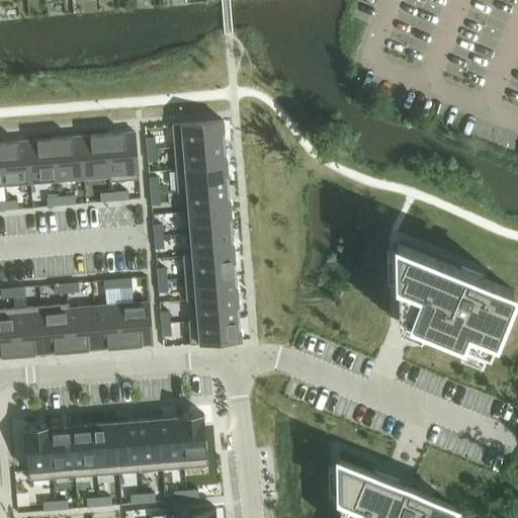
[(224,120),(172,124),(174,148),(226,144),(224,120)]
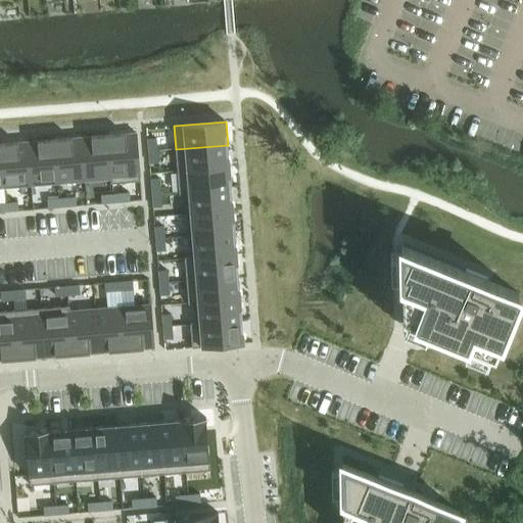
[(137,133),(108,135),(112,183),(141,181),(137,133)]
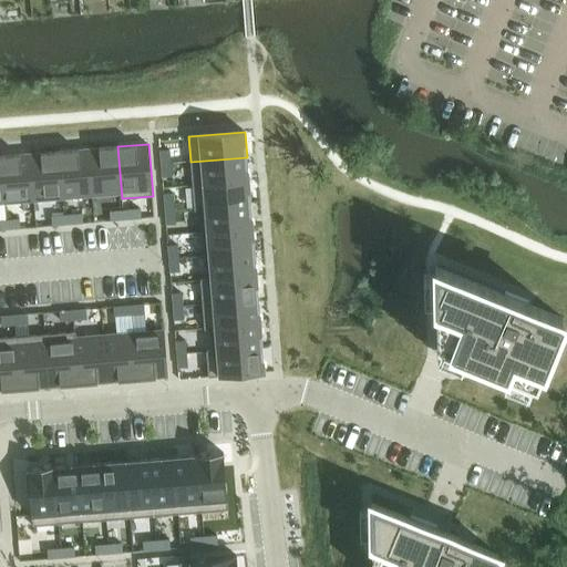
[(117,146),(89,150),(92,196),(121,194),(121,198),(122,198),(117,146)]
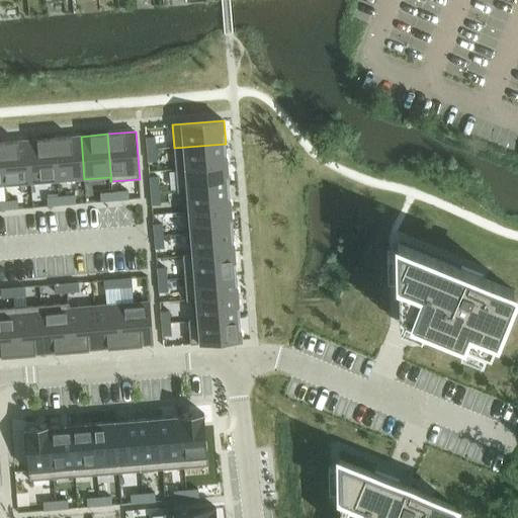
[(81,137),(55,139),(58,181),(84,179),(81,137)]
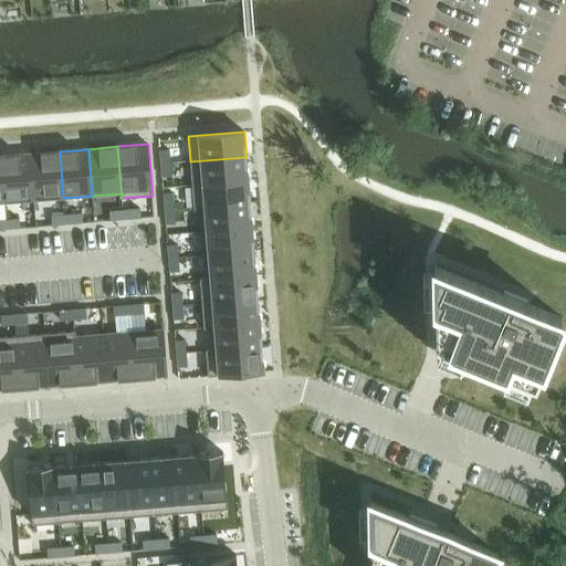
[(169,149),(160,150),(161,164),(170,163),(169,149)]
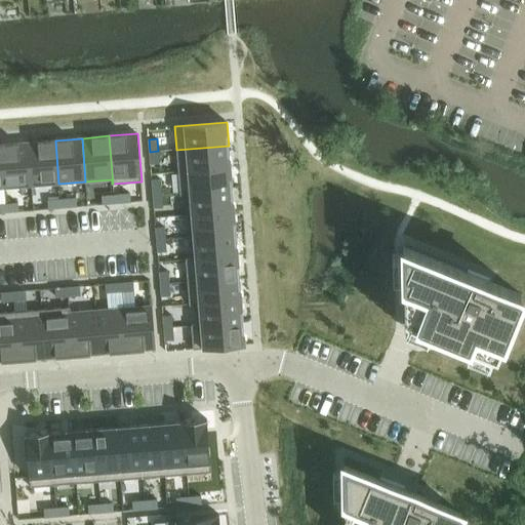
[(55,140),(28,143),(32,186),(58,184),(55,140)]
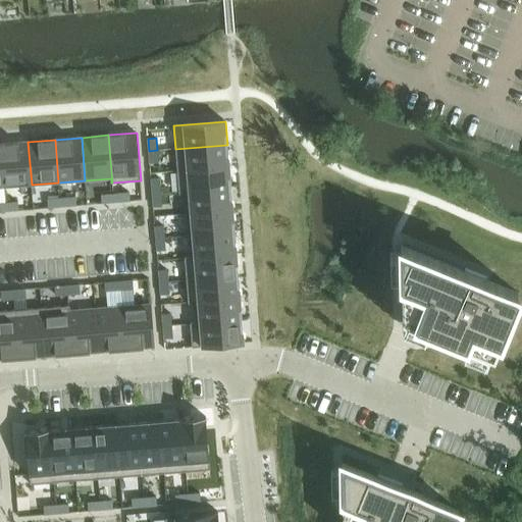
[(28,142),(1,144),(5,187),(32,185),(28,142)]
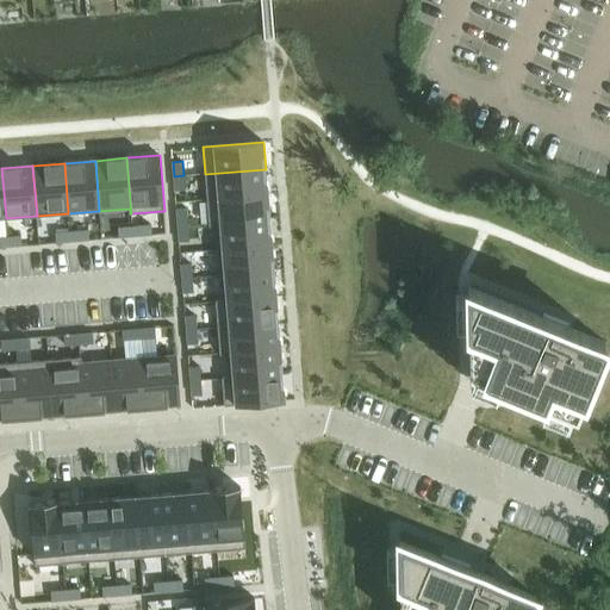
[(266,169),(205,174),(207,199),(268,194),(266,169)]
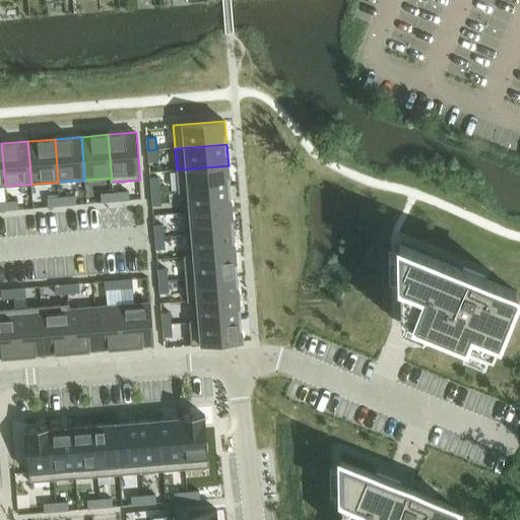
[(156,149),(148,150),(149,163),(157,161),(156,149)]
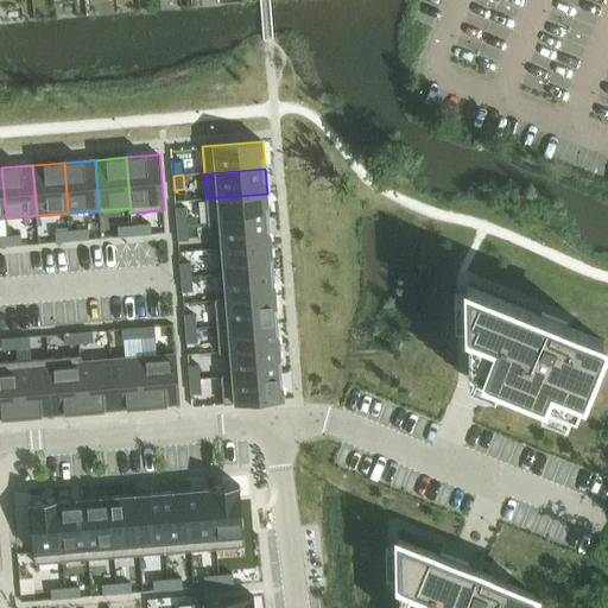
[(267,194),(207,198),(209,225),(270,220),(267,194)]
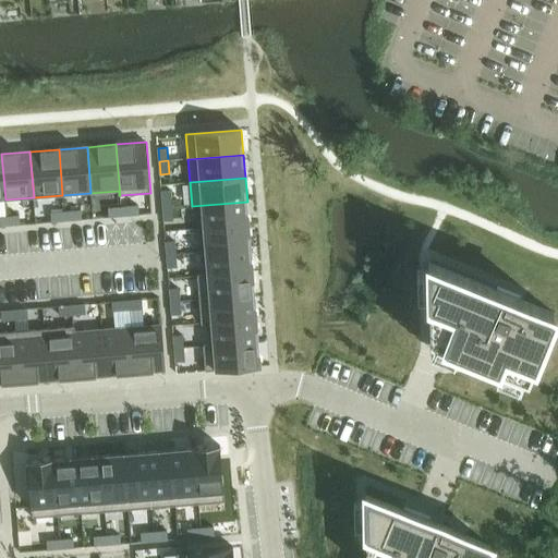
[(170,190),(161,191),(164,208),(172,207),(170,190)]
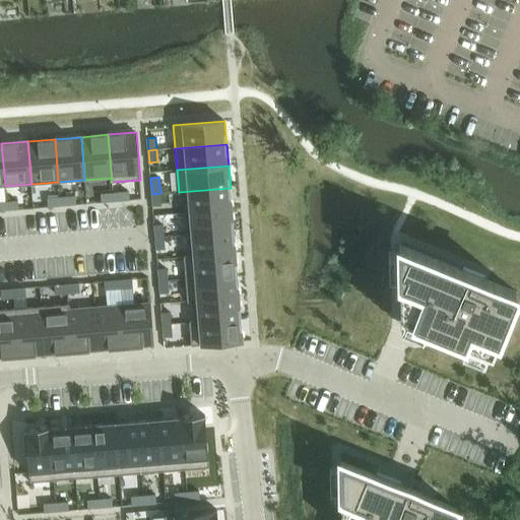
[(231,188),(179,192),(179,193),(184,192),(185,213),(232,209),(231,188)]
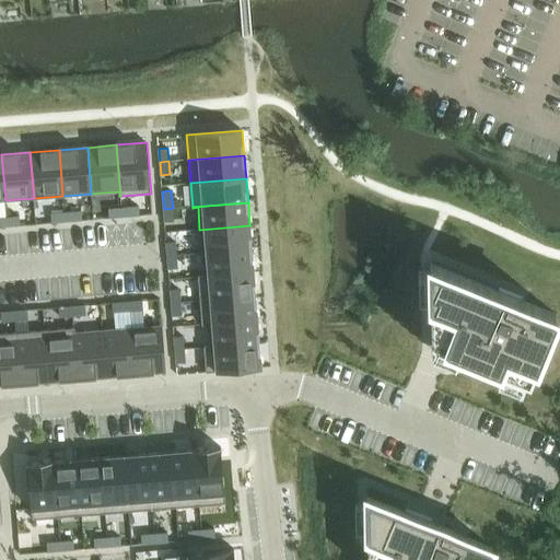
[(139,207),(121,208),(123,217),(140,216),(139,207)]
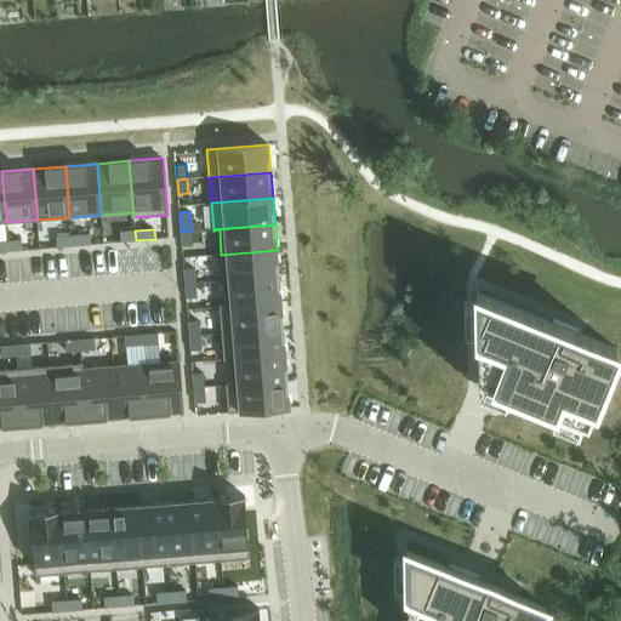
[(135,231),(120,232),(121,241),(136,240),(135,231)]
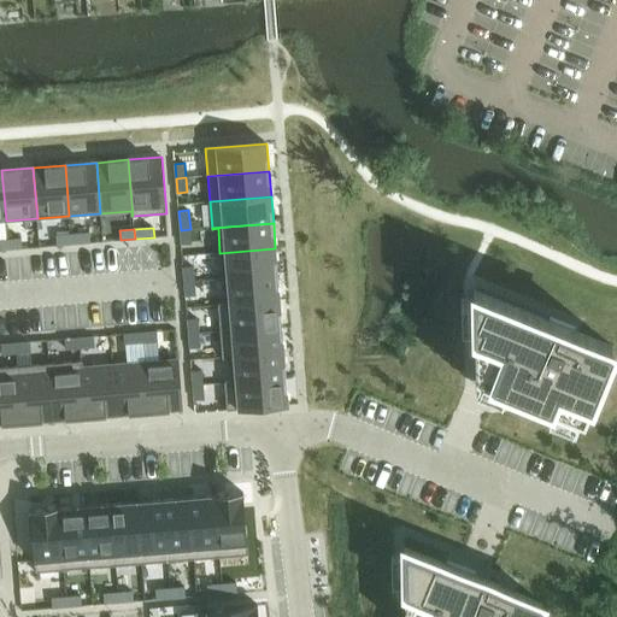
[(191,229),(181,230),(182,245),(192,244),(191,229)]
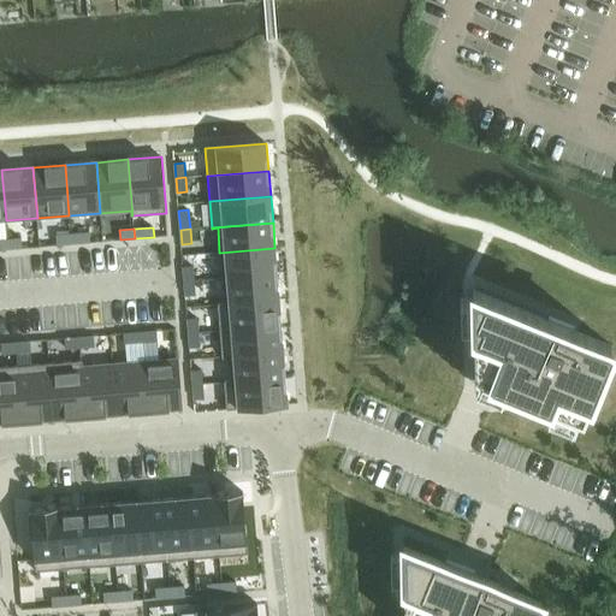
[(89,232),(70,234),(71,244),(90,242),(89,232)]
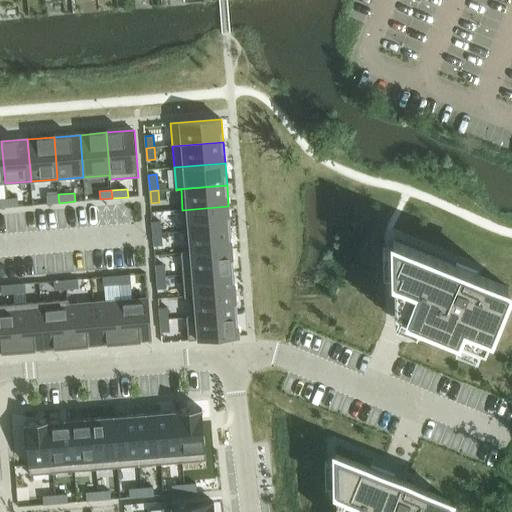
[(58,194),(47,195),(47,204),(59,203),(58,194)]
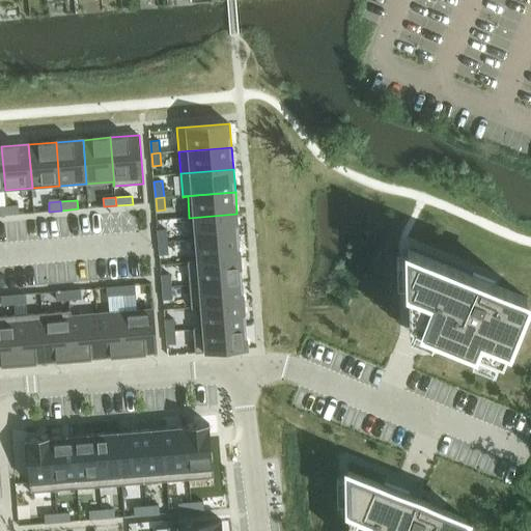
[(19,205),(6,206),(7,215),(19,214),(19,205)]
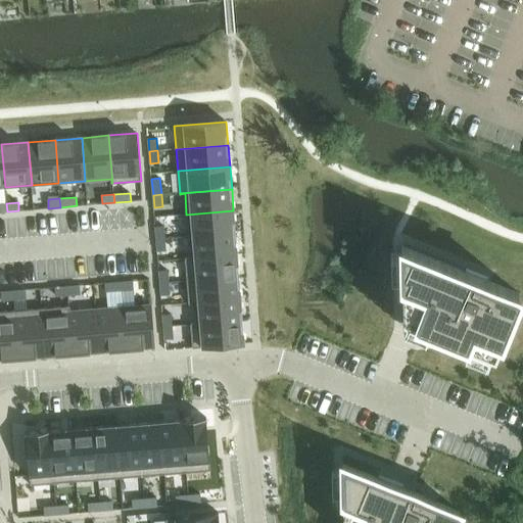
[(233,210),(186,215),(188,236),(235,233),(233,210)]
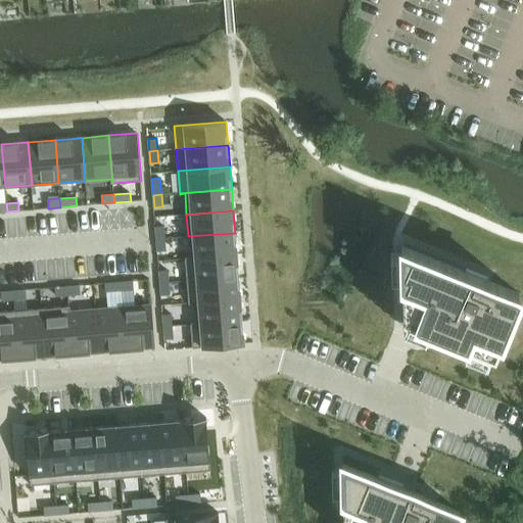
[(163,226),(155,227),(156,239),(164,238),(163,226)]
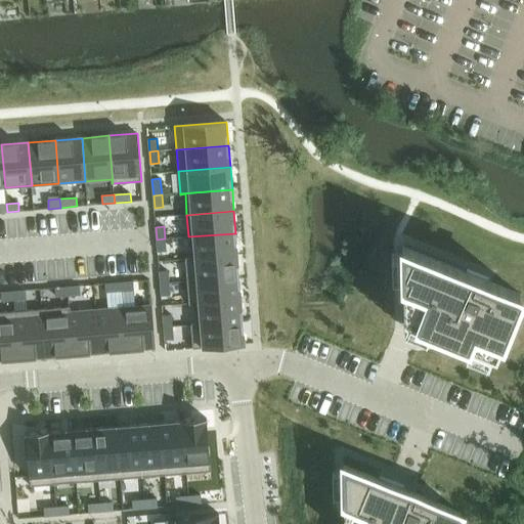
[(190,258),(185,258),(185,259),(237,255),(235,233),(188,236),(190,258)]
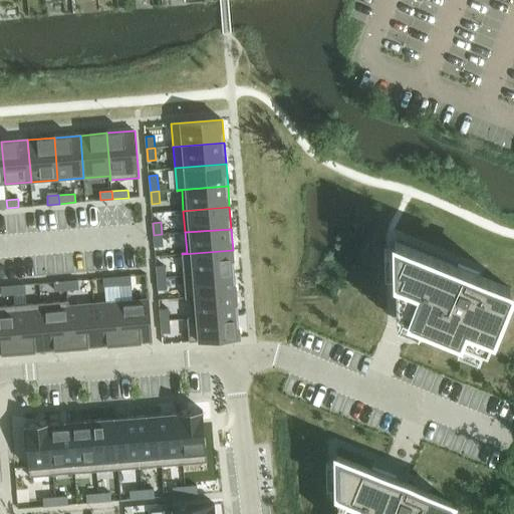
[(162,234),(154,235),(155,247),(163,246),(162,234)]
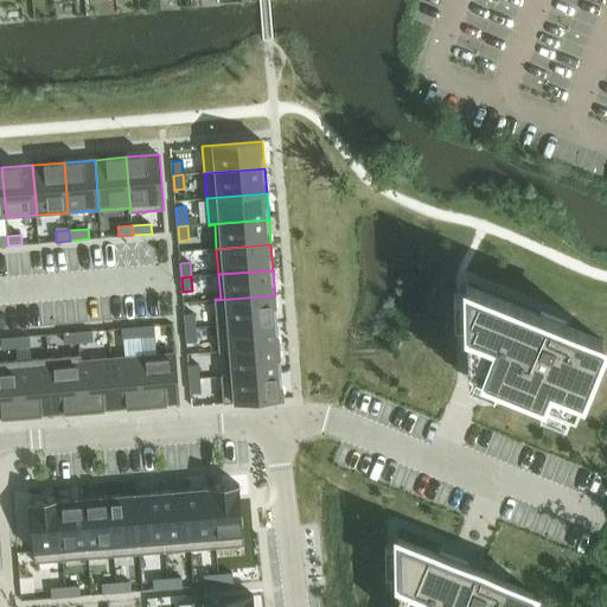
[(537,314),(466,286),(467,368),(504,382),(524,390),(525,390),(574,410),(602,340),(569,327),(566,326),(540,315),(537,314)]
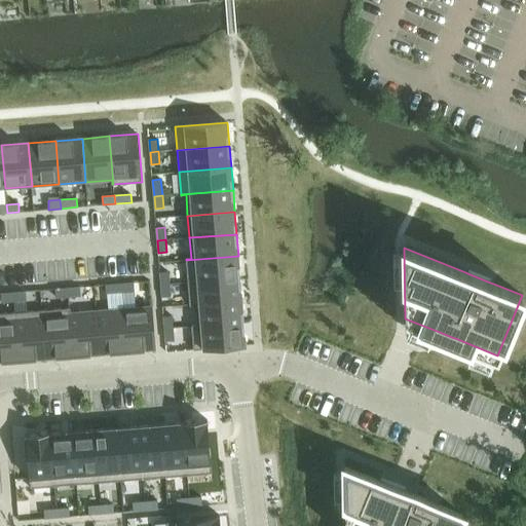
[(238,256),(186,260),(188,283),(240,278),(238,256)]
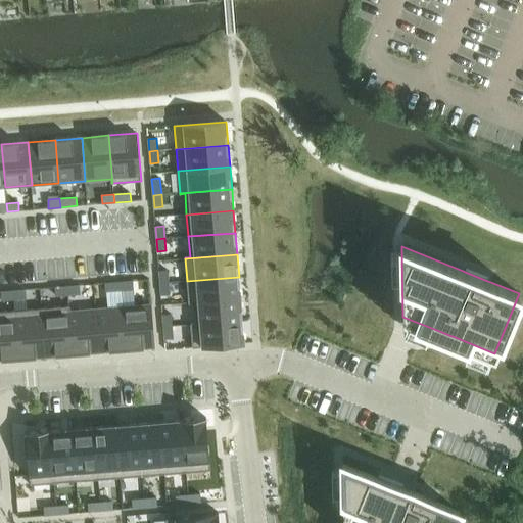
[(168,271),(159,271),(160,283),(169,282),(168,271)]
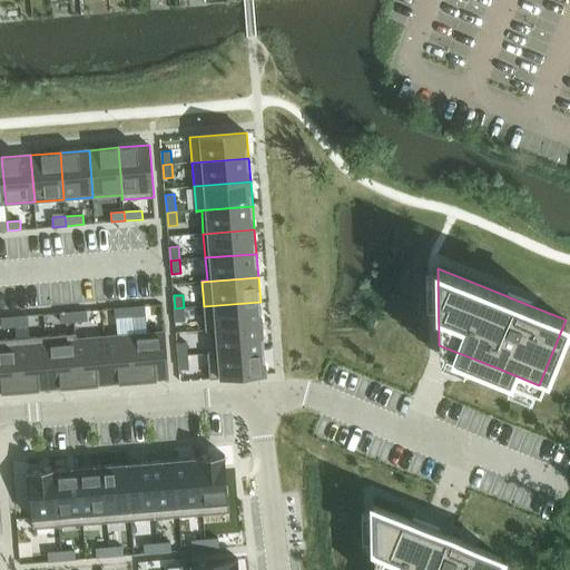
[(261,302),(204,306),(206,330),(263,325),(261,302)]
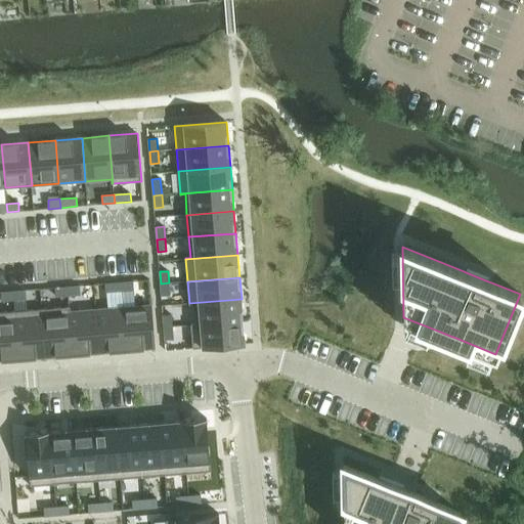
[(133,281),(121,282),(122,291),(134,290),(133,281)]
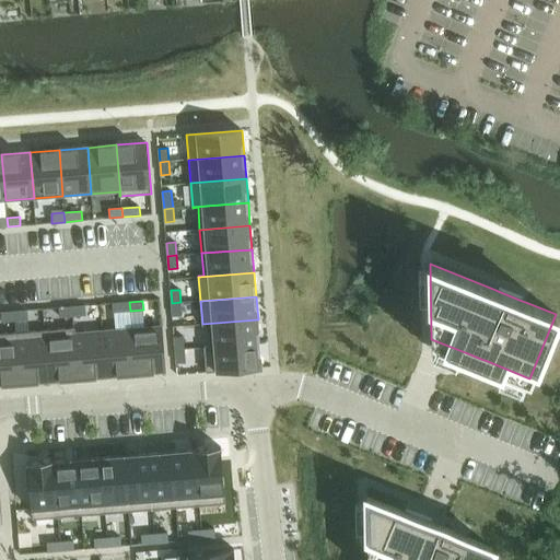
[(129,302),(113,304),(113,313),(130,311),(129,302)]
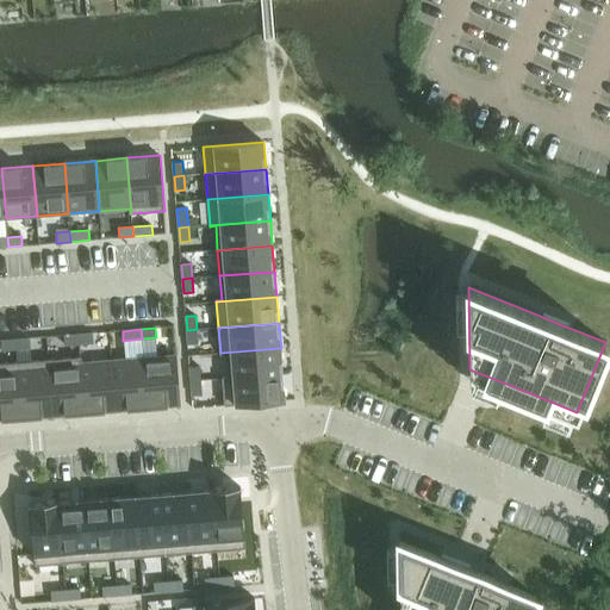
[(197,329),(187,330),(188,344),(198,343),(197,329)]
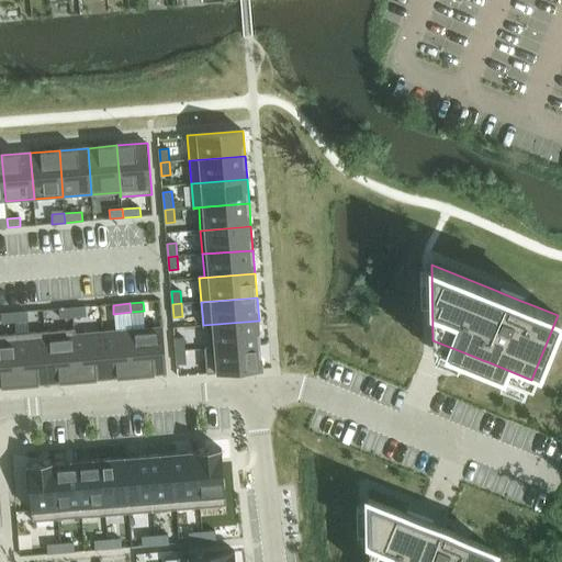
[(86,307),(72,308),(72,317),(86,316),(86,307)]
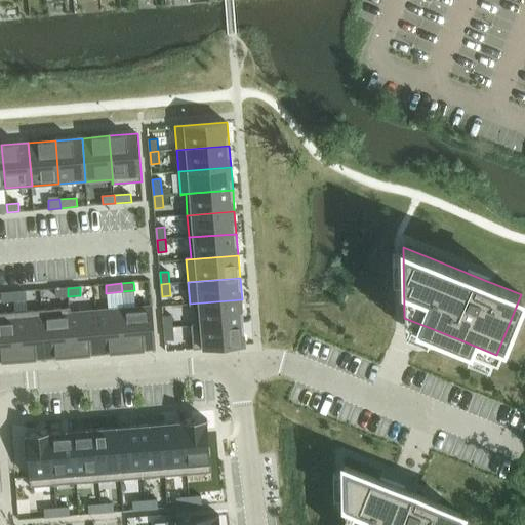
[(68,288),(55,289),(56,297),(68,296),(68,288)]
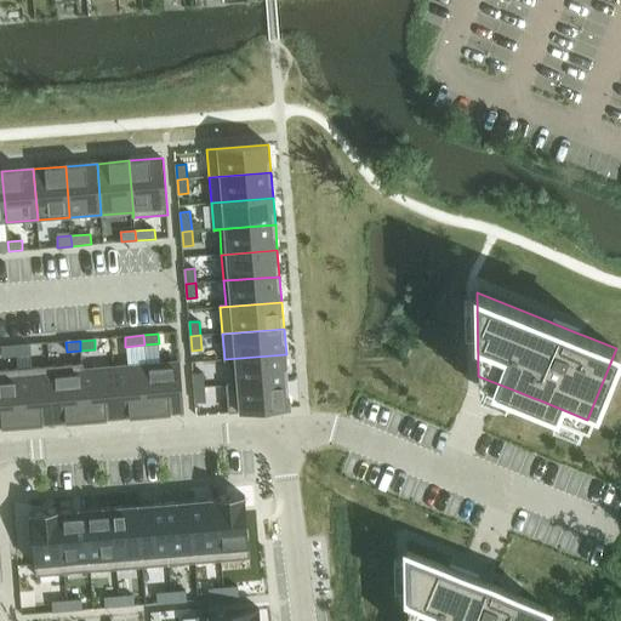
[(30,345),(16,346),(17,355),(32,354),(30,345)]
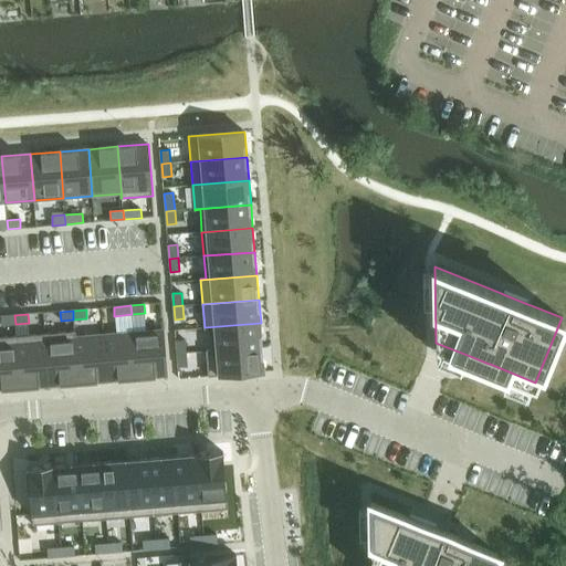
[(14,315),(1,316),(2,325),(16,324),(14,315)]
